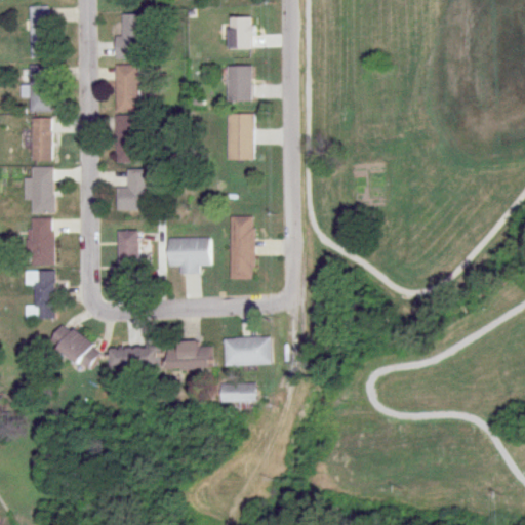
[(31,7),(31,59),(50,59),(50,7),(31,7)]
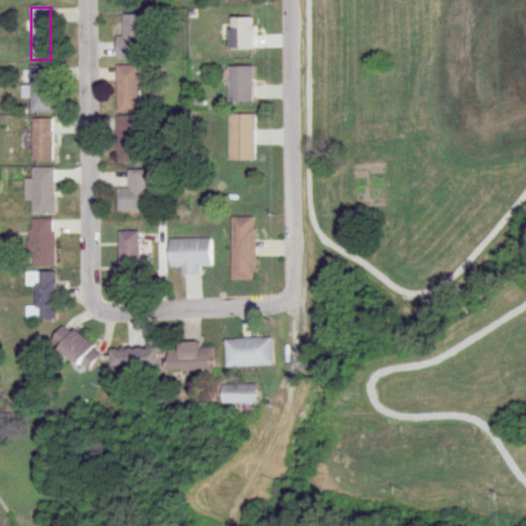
[(124,36),(118,36),(118,59),(144,59),(144,14),(124,14),(124,36)]
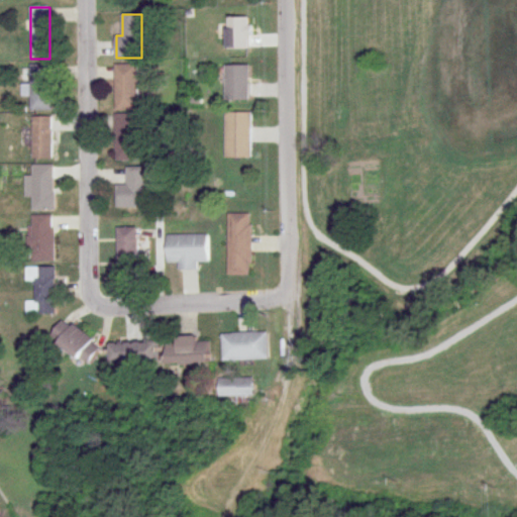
[(227,49),(250,49),(250,18),(227,18),(227,49)]
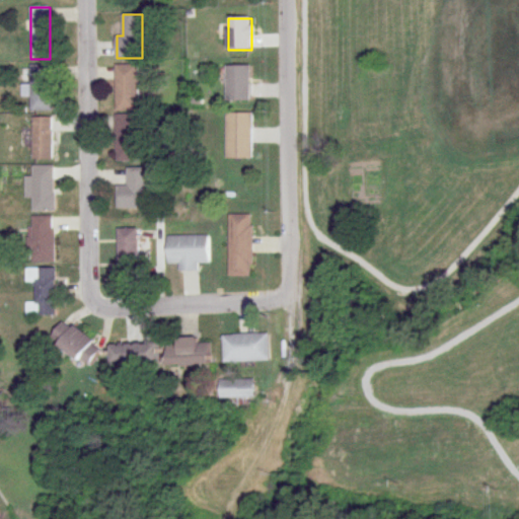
[(139,65),(117,65),(117,110),(139,110),(139,65)]
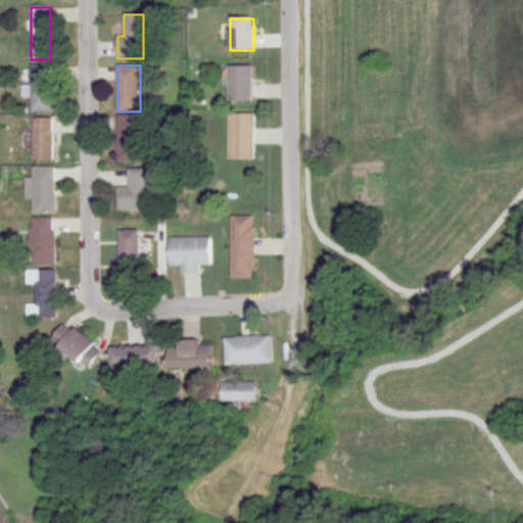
[(31,112),(52,112),(52,66),(30,66),(31,112)]
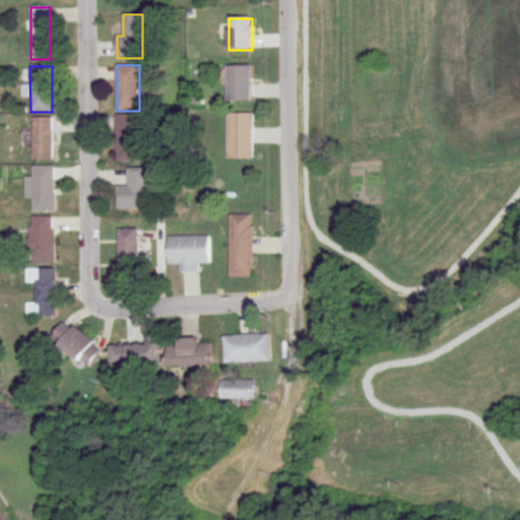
[(251,103),(251,66),(226,66),(226,103),(251,103)]
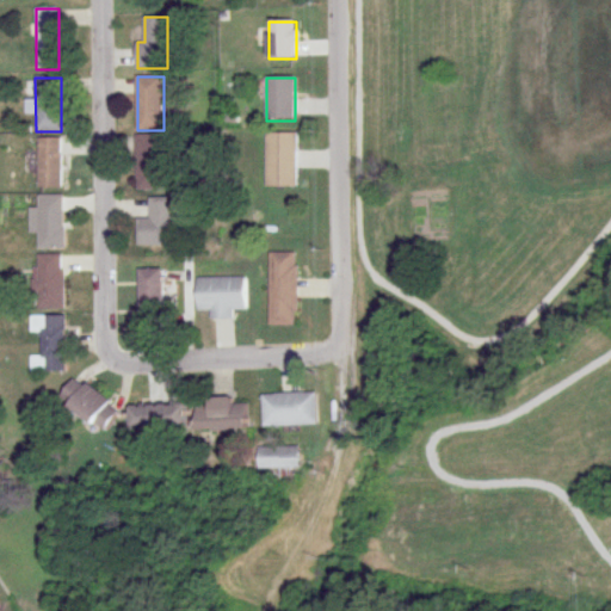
[(298,135),(266,135),(266,187),(298,187),(298,135)]
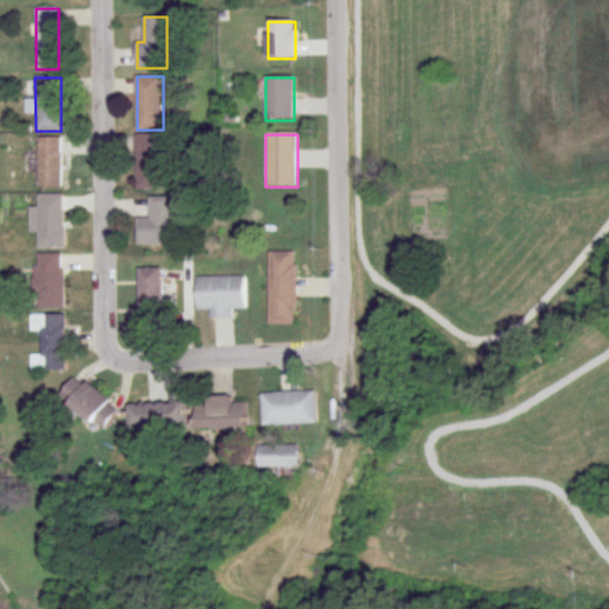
[(165,190),(165,136),(136,136),(136,190),(165,190)]
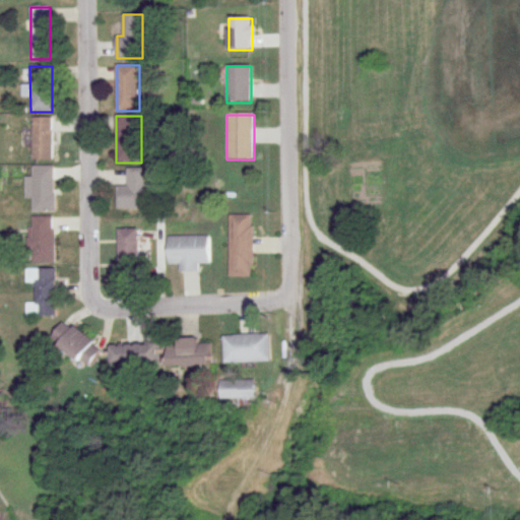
[(53,160),(53,119),(30,118),(30,160),(53,160)]
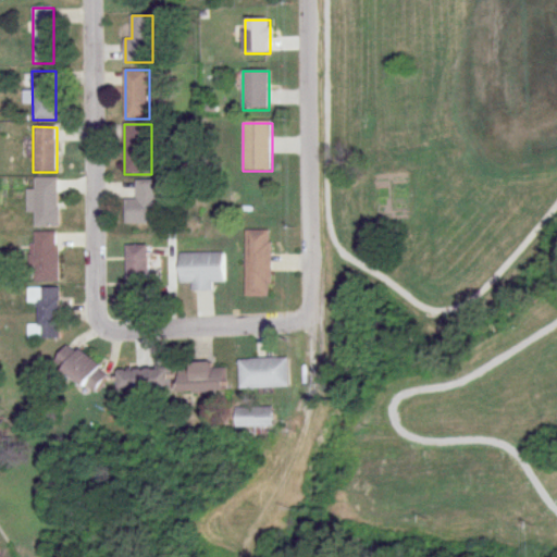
[(27,190),(27,214),(36,214),(36,227),(60,227),(60,178),(35,178),(35,190),(27,190)]
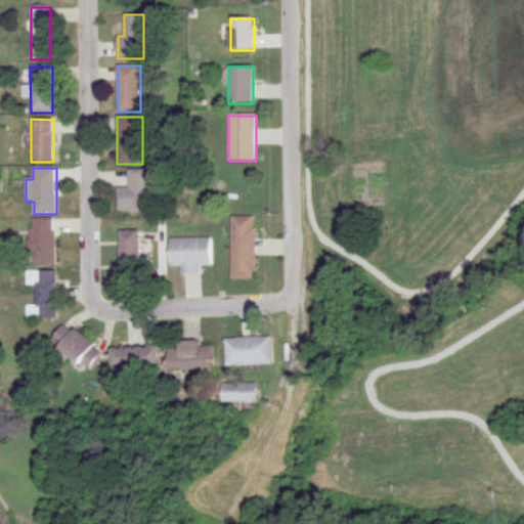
[(118,188),(118,211),(146,211),(146,170),(129,170),(129,188),(118,188)]
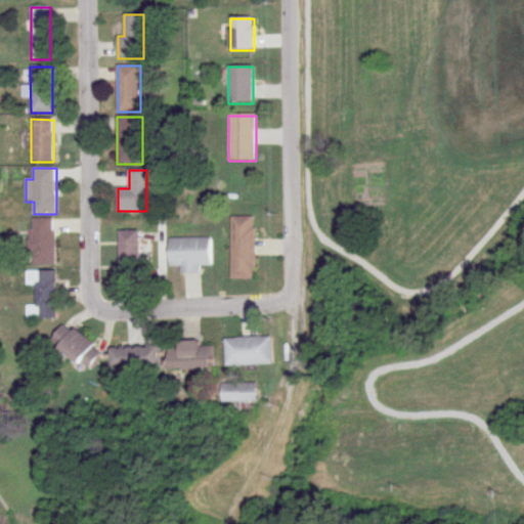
[(256,278),(256,217),(230,217),(230,278),(256,278)]
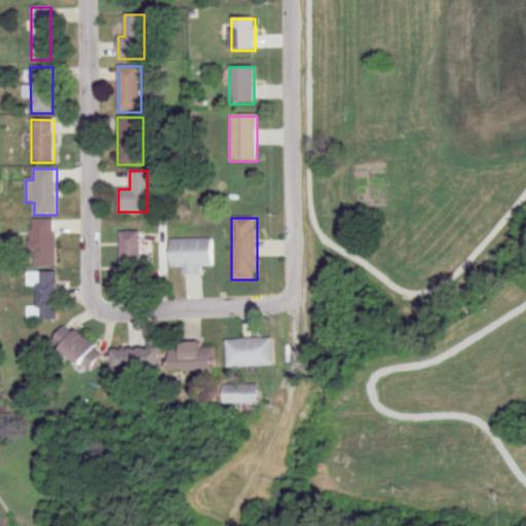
[(57,266),(57,220),(33,220),(33,266),(57,266)]
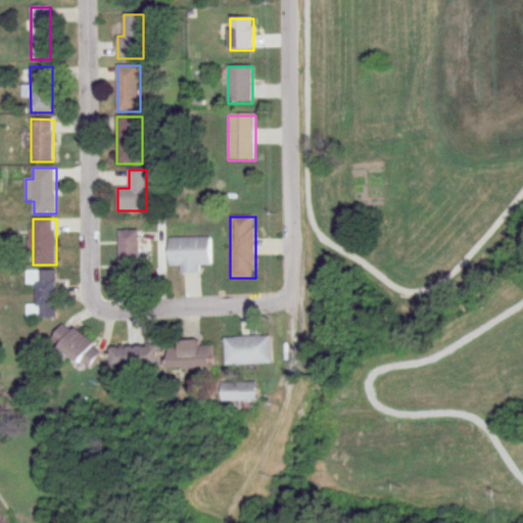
[(138,231),(119,231),(119,276),(138,276),(138,231)]
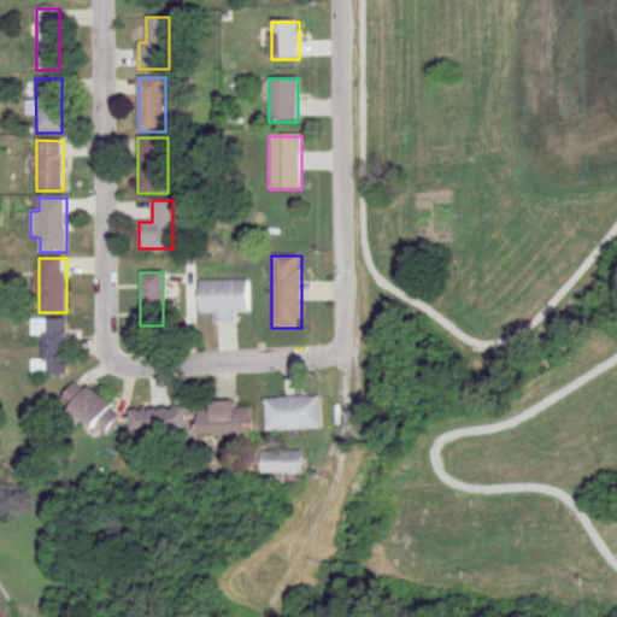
[(248,281),(199,281),(199,316),(211,316),(211,323),(236,323),(236,315),(248,315),(248,281)]
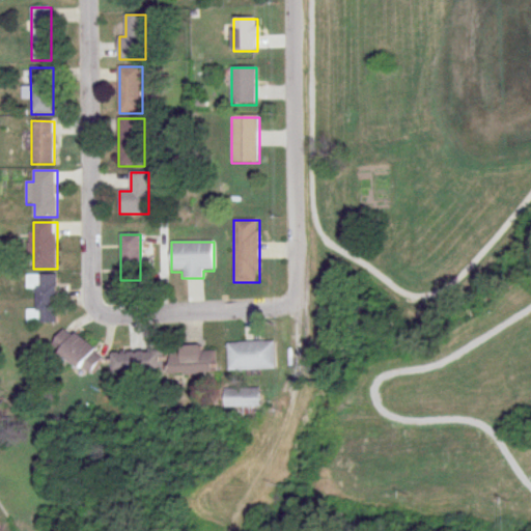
[(57,276),(36,276),(36,324),(57,324),(57,276)]
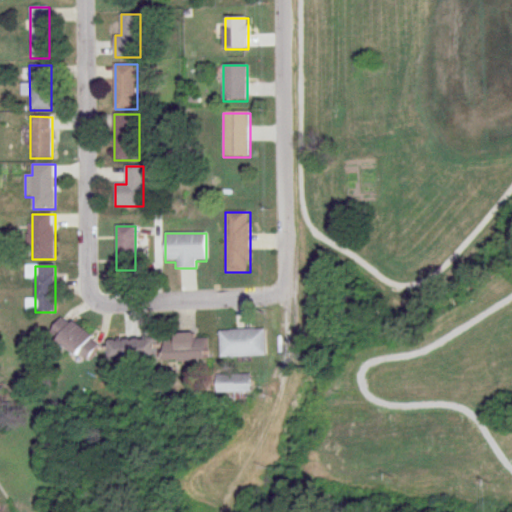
[(88,363),(101,342),(61,317),(48,338),(88,363)]
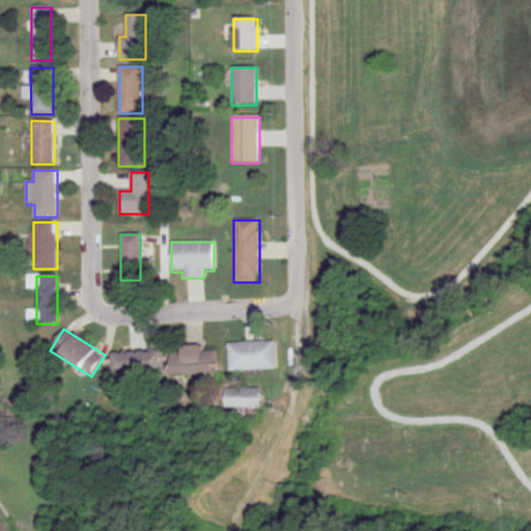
[(228,342),(228,371),(276,371),(276,342),(228,342)]
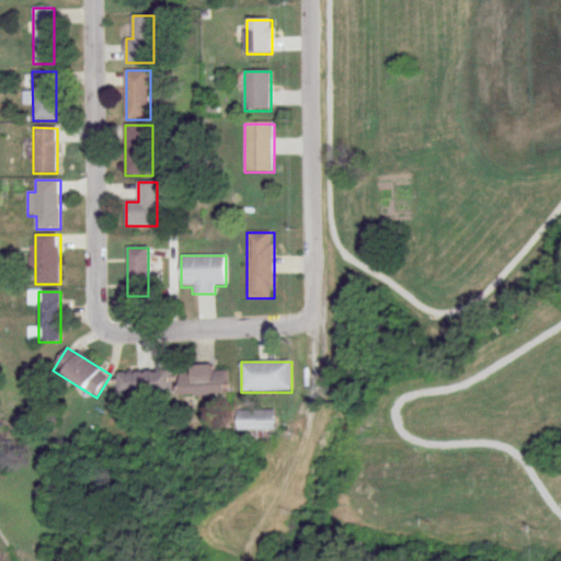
[(180,396),(226,396),(226,367),(180,367),(180,396)]
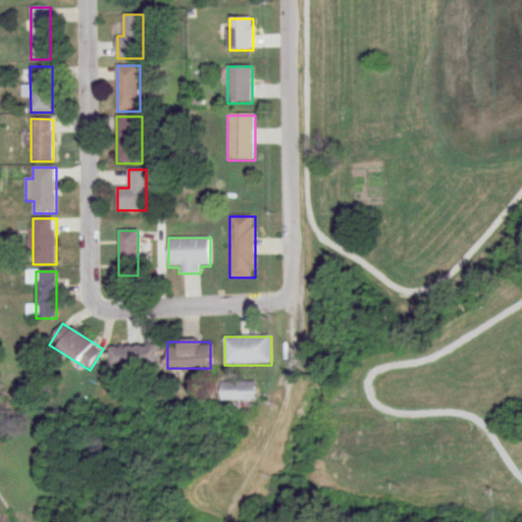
[(158,371),(158,347),(111,347),(111,371),(158,371)]
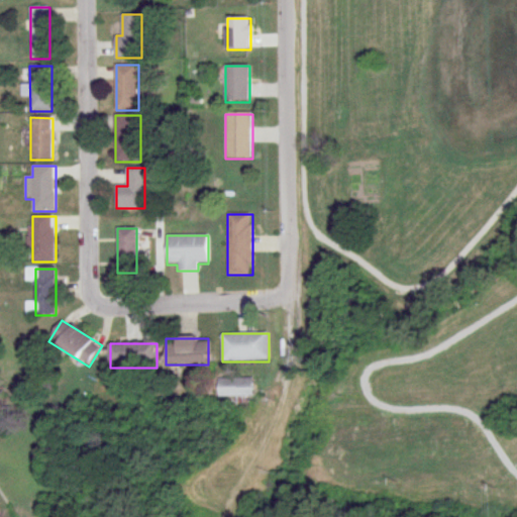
[(253,378),(218,378),(218,397),(253,397),(253,378)]
